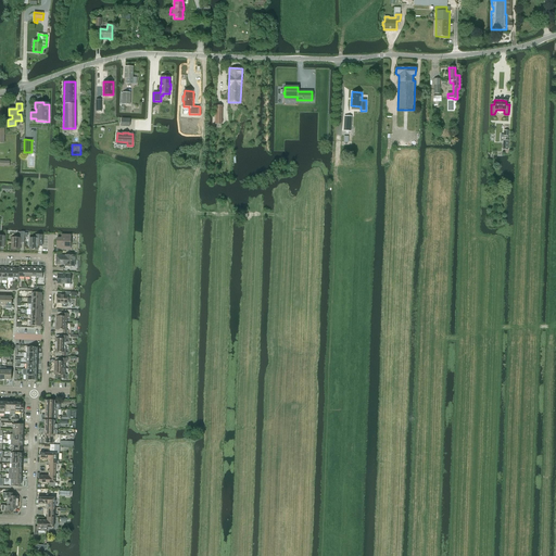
[(24,242),(25,231),(21,231),(21,238),(12,238),(11,249),(20,249),(21,242),(24,242)]
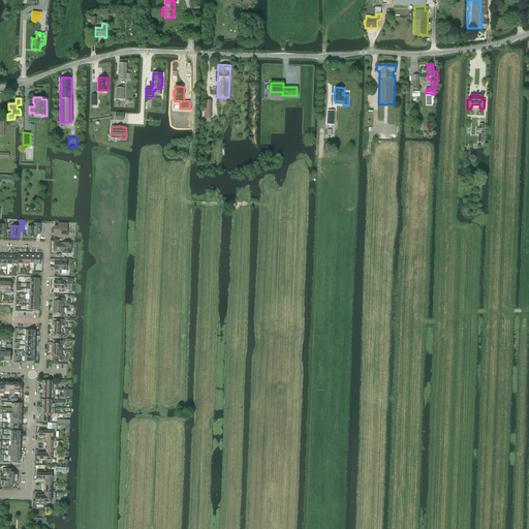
[(28,226),(28,237),(36,238),(36,235),(40,235),(40,224),(40,223),(37,223),(37,226),(33,226),(28,226)]
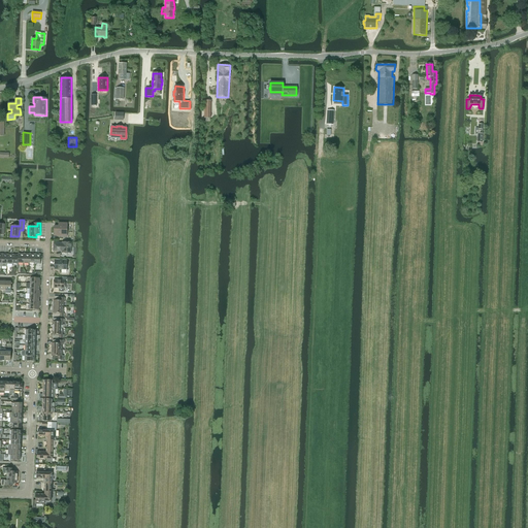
[(54,226),(54,235),(60,236),(67,236),(67,233),(67,223),(60,223),(60,226),(54,226)]
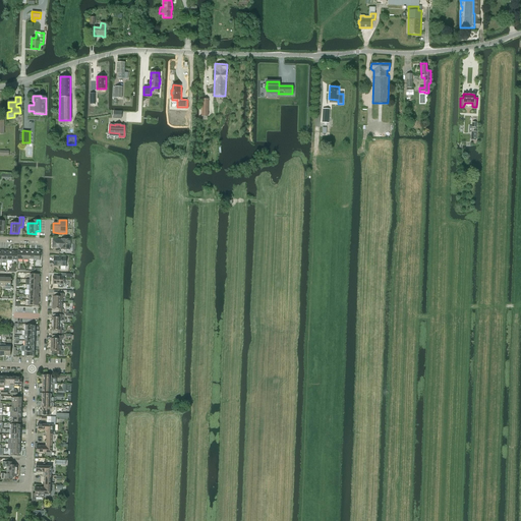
[(70,244),(70,239),(61,239),(61,240),(53,239),(53,246),(61,246),(61,249),(68,249),(69,244),(70,244)]
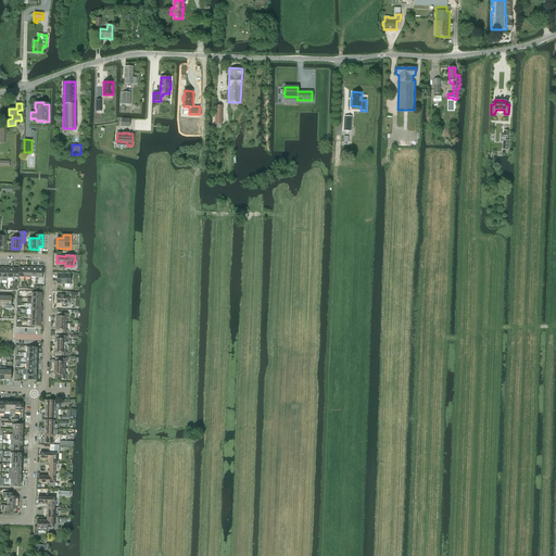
[(58,278),(58,283),(62,283),(64,283),(64,288),(70,288),(70,285),(71,274),(58,274),(58,278)]
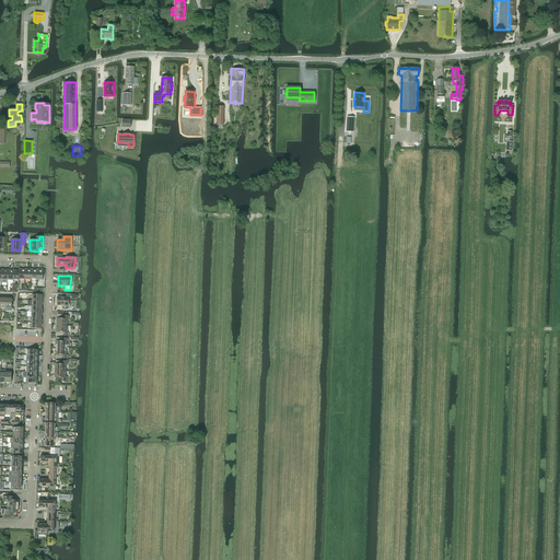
[(57,296),(57,305),(62,305),(62,310),(68,310),(68,305),(69,305),(69,298),(57,296)]
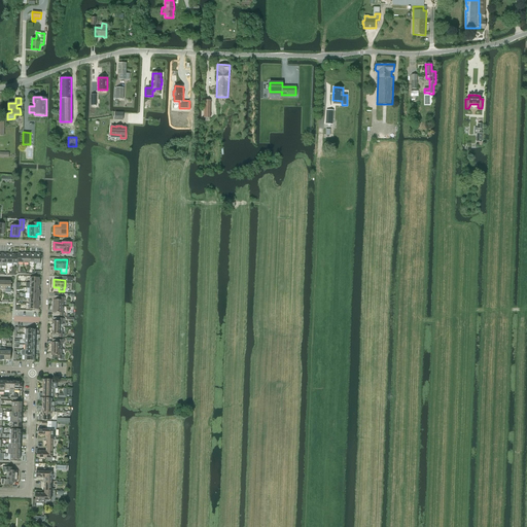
[(54,303),(53,306),(63,307),(64,301),(66,301),(66,297),(61,296),(55,295),(54,303)]
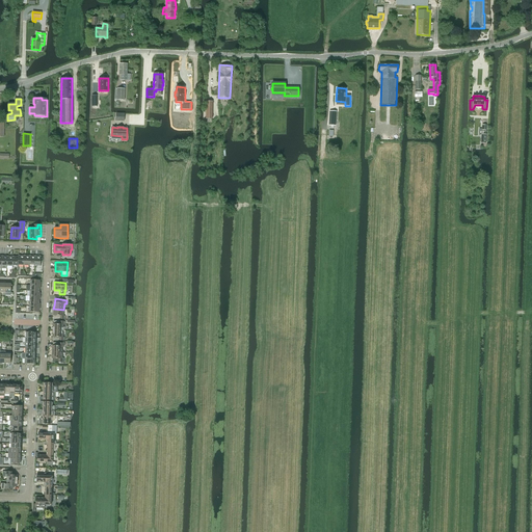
[(63,316),(63,310),(53,309),(53,313),(54,313),(54,319),(65,319),(65,316),(63,316)]
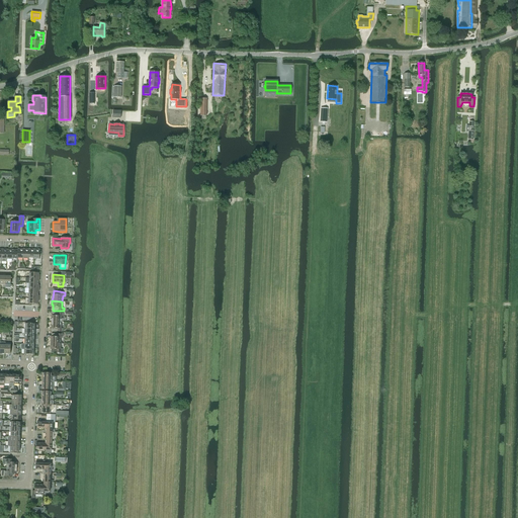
[(52,318),(52,322),(62,322),(62,317),(64,317),(64,313),(53,313),(53,318),(52,318)]
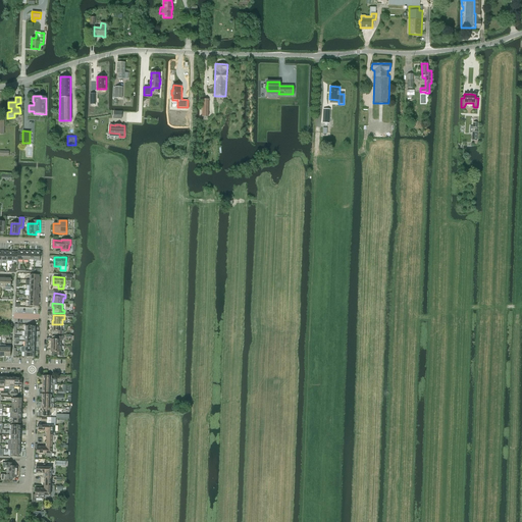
[(61,330),(62,324),(52,324),(52,328),(52,333),(63,334),(63,330),(61,330)]
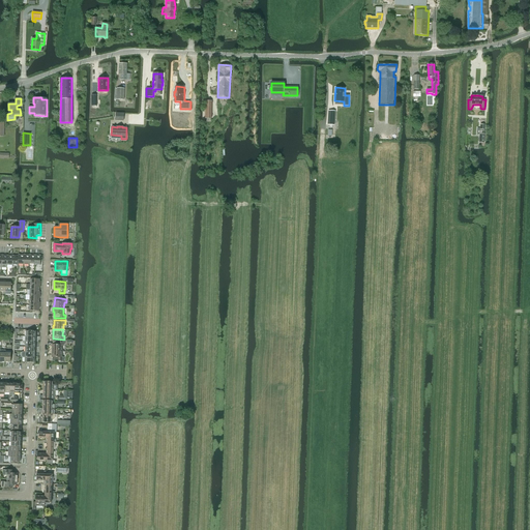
[(52,347),(52,351),(62,351),(62,345),(64,345),(64,342),(53,342),(53,347),(52,347)]
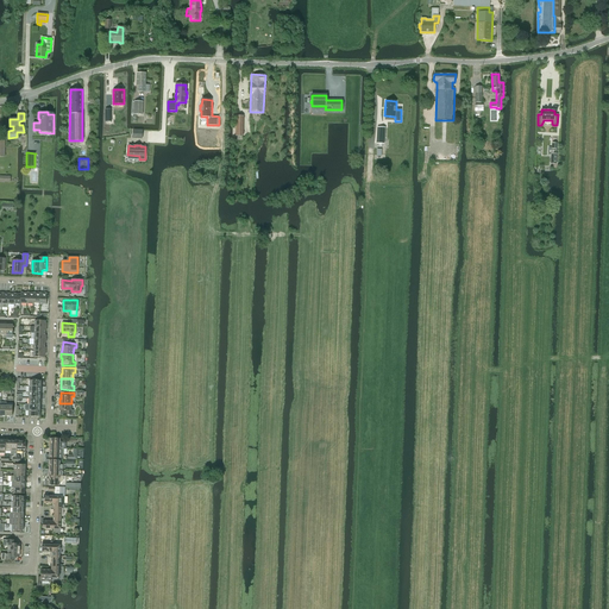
[(71,410),(71,403),(60,403),(60,407),(61,407),(60,415),(67,415),(67,414),(74,414),(74,410),(71,410)]
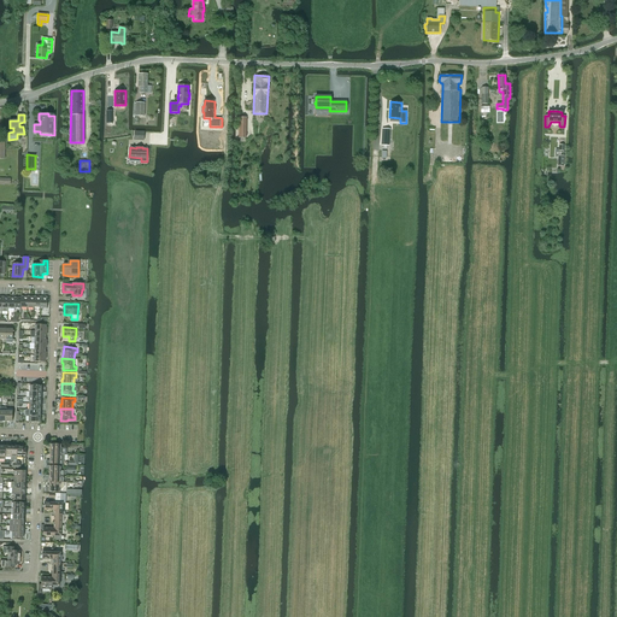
[(51,447),(51,454),(66,454),(68,447),(62,447),(62,445),(48,444),(48,447),(51,447)]
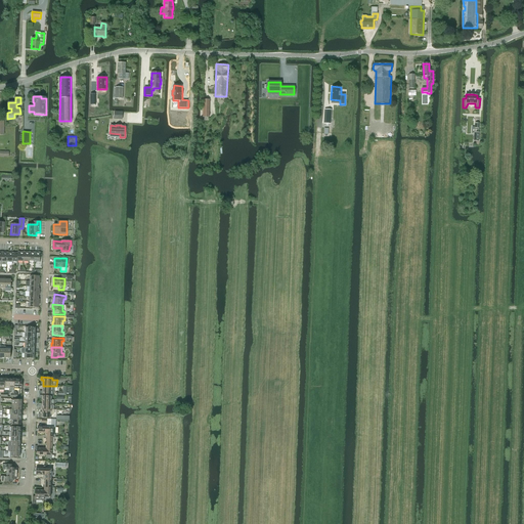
[(55,386),(43,386),(42,391),(45,391),(45,394),(53,394),(55,393),(55,386)]
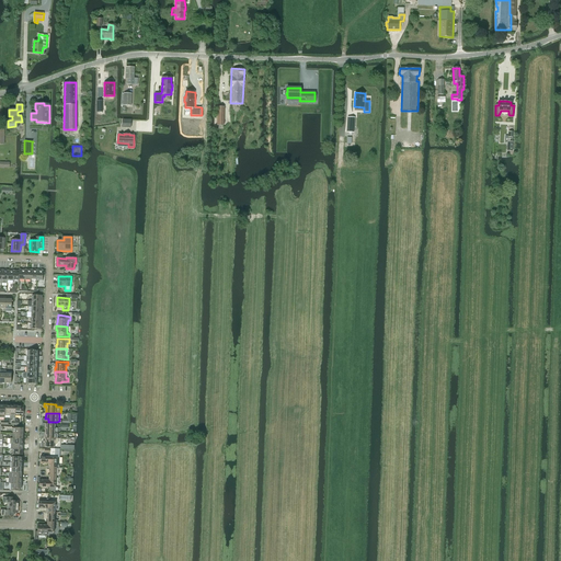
[(45,426),(45,433),(55,433),(55,424),(48,423),(48,426),(45,426)]
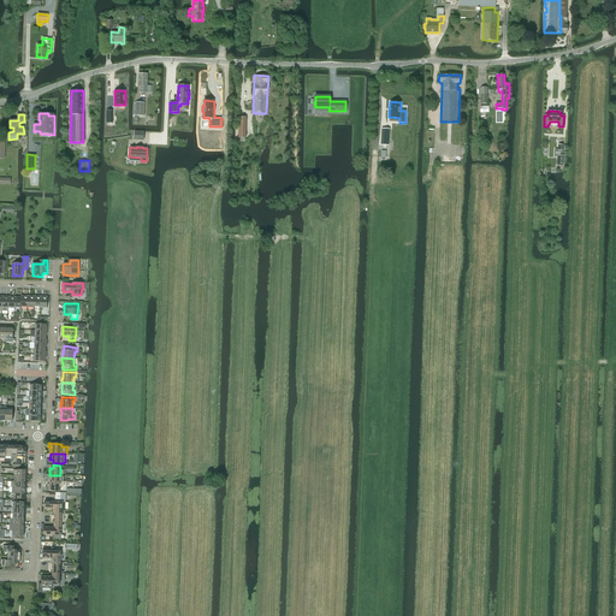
[(46,486),(45,491),(46,491),(59,492),(59,489),(63,489),(64,486),(64,481),(49,481),(49,485),(48,485),(48,486),(46,486)]
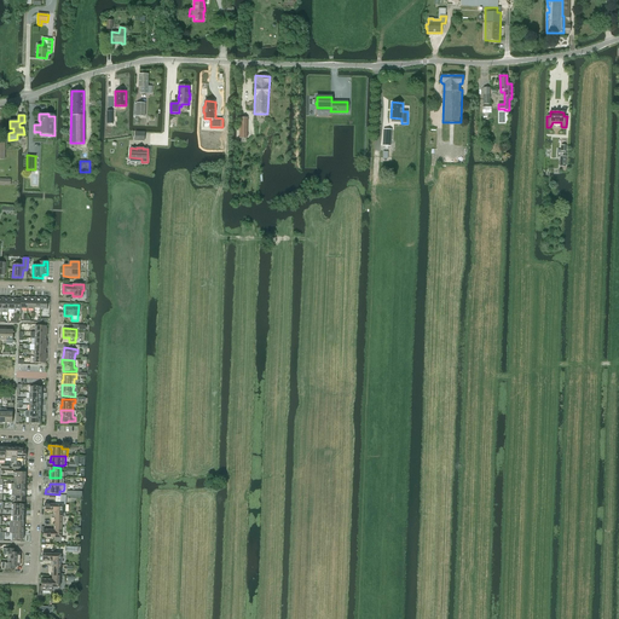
[(55,504),(55,513),(55,515),(62,515),(65,516),(65,504),(63,504),(59,504),(61,496),(56,495),(56,501),(56,504),(55,504)]
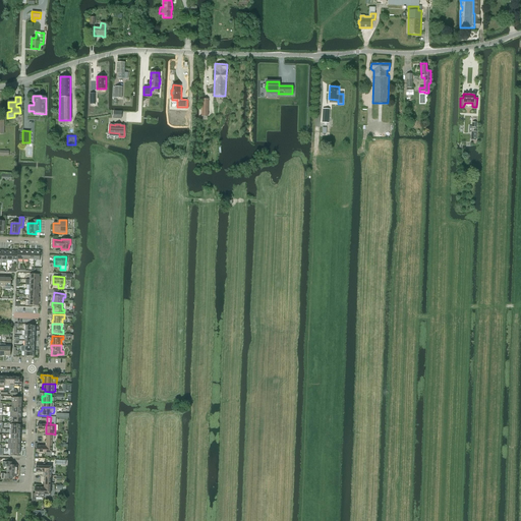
[(7,467),(7,470),(17,470),(17,465),(13,465),(13,462),(3,462),(3,467),(7,467)]
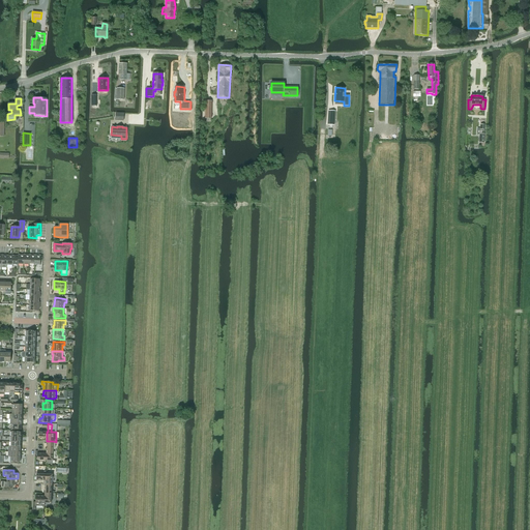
[(36,472),(36,480),(46,481),(46,474),(46,471),(43,471),(43,472),(36,472)]
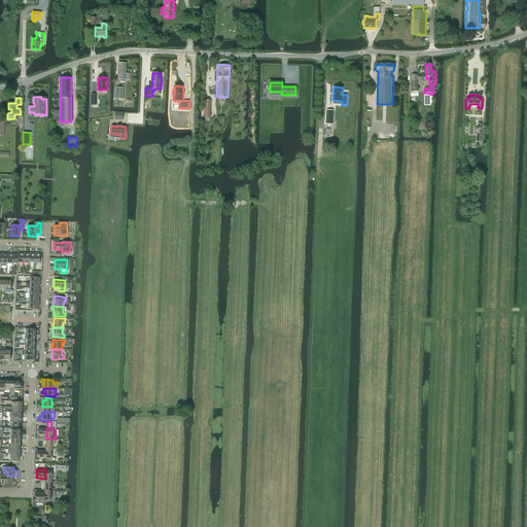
[(1,485),(9,485),(13,485),(13,482),(16,482),(18,476),(7,476),(6,479),(1,479),(1,485)]
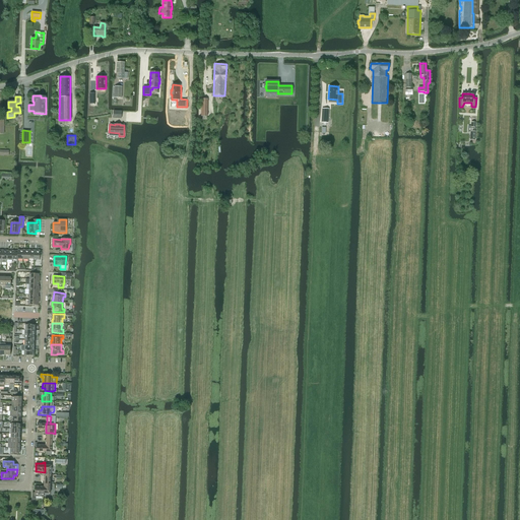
[(33,493),(33,500),(36,501),(36,497),(44,497),(44,494),(44,486),(36,486),(35,493),(33,493)]
